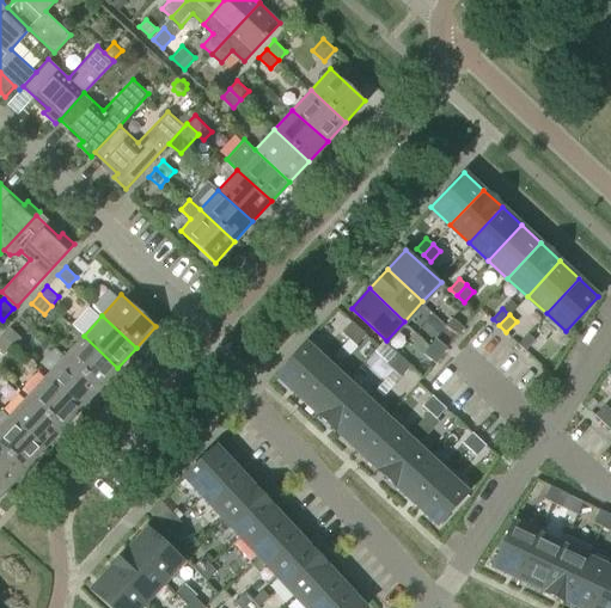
[(446,324),(458,333),(464,325),(452,317),(446,324)]
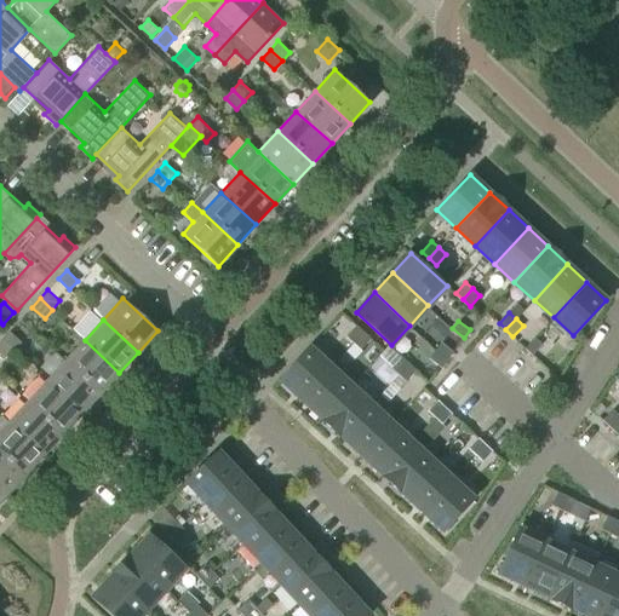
[(347,335),(354,341),(364,330),(357,324),(347,335)]
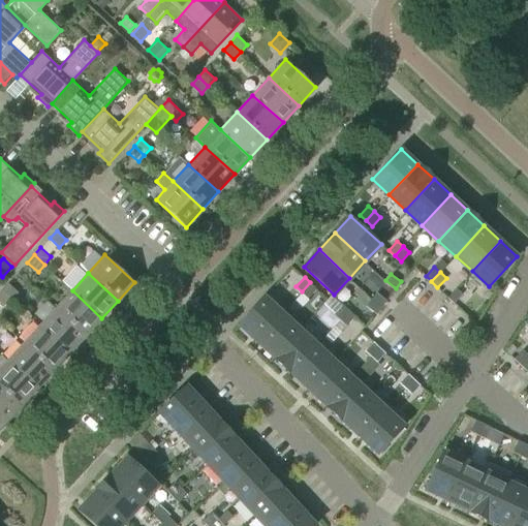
[(2,289),(11,299),(19,291),(8,282),(2,289)]
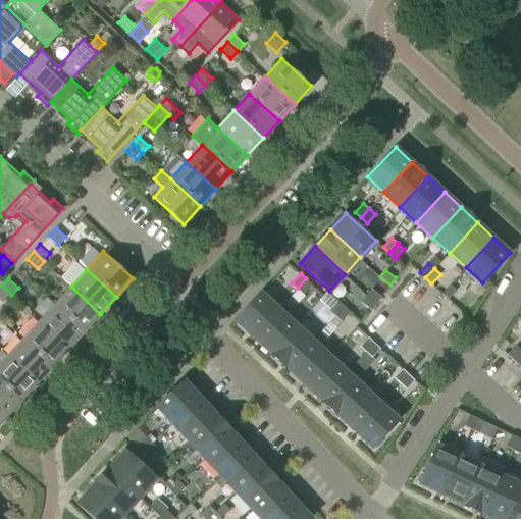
[(306,278),(298,288),(304,294),(312,284),(306,278)]
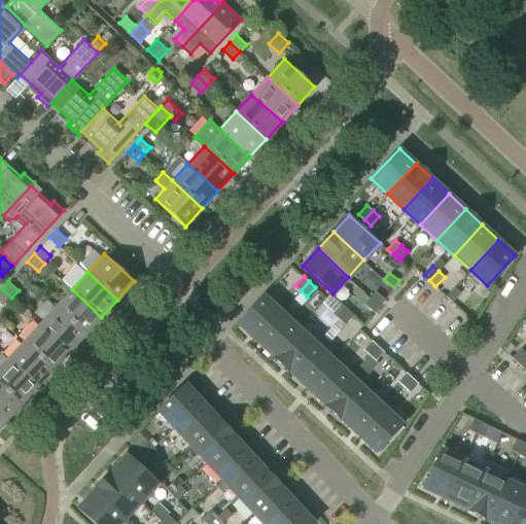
[(461,291),(455,286),(446,295),(452,301),(461,291)]
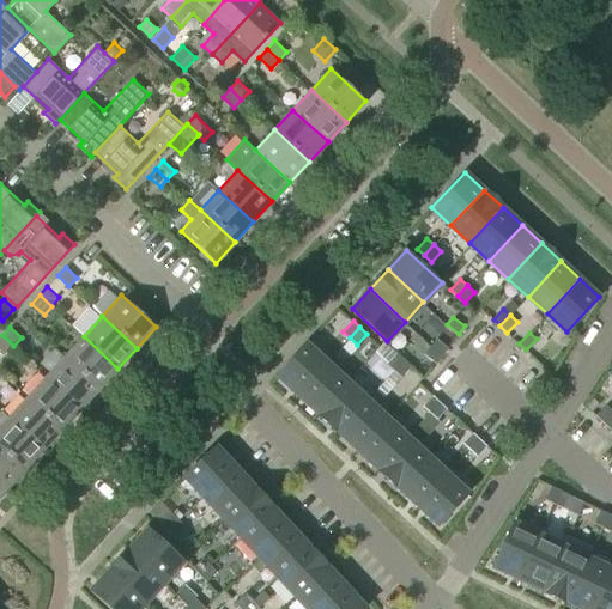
[(13,346),(2,335),(0,336),(0,348),(6,354),(13,346)]
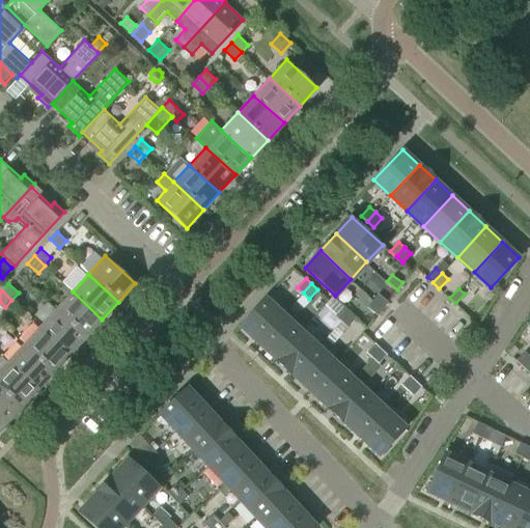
[(102,320),(73,292),(56,309),(86,337),(102,320)]
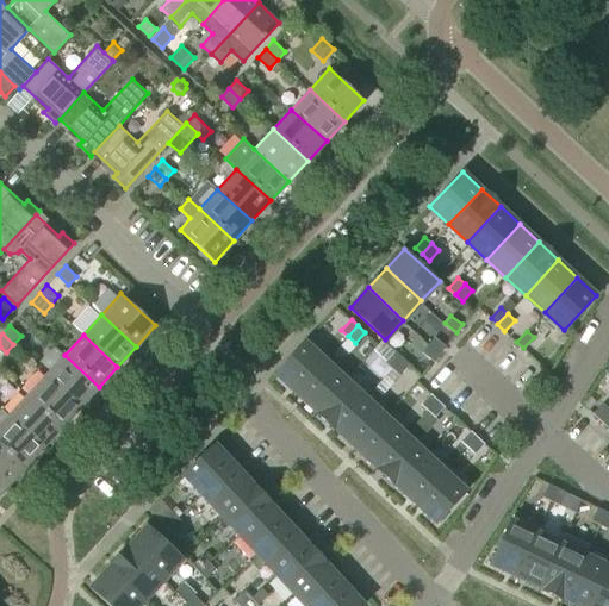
[(428,343),(440,353),(446,344),(434,336),(428,343)]
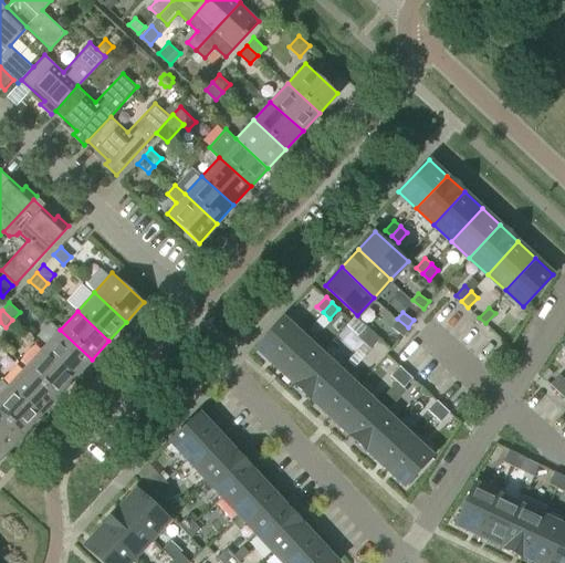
[(274,363),(301,334),(283,318),(255,346),(274,363)]
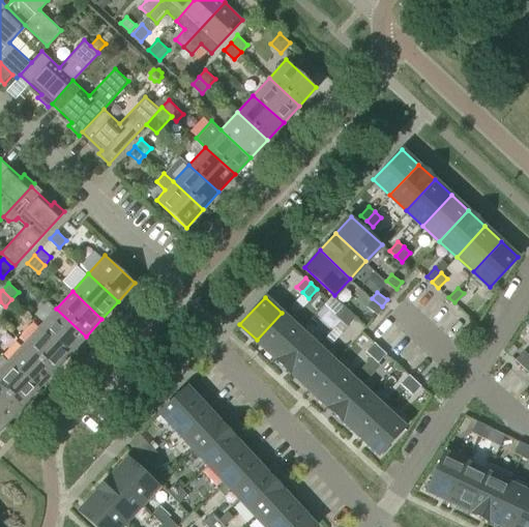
[(377,313),(382,306),(372,298),(366,305),(377,313)]
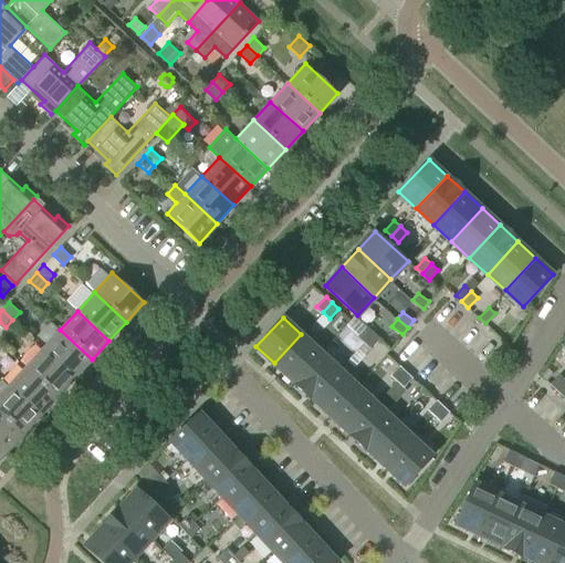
[(373,331),(367,325),(358,335),(364,341),(373,331)]
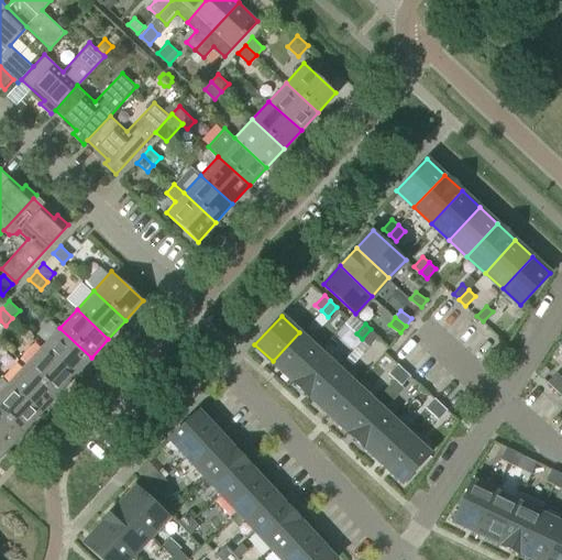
[(59,328),(43,346),(75,375),(91,358),(59,328)]
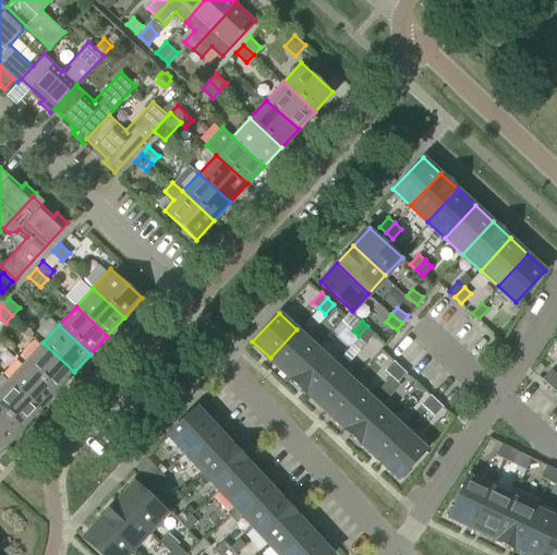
[(359,336),(365,342),(375,333),(367,326),(359,336)]
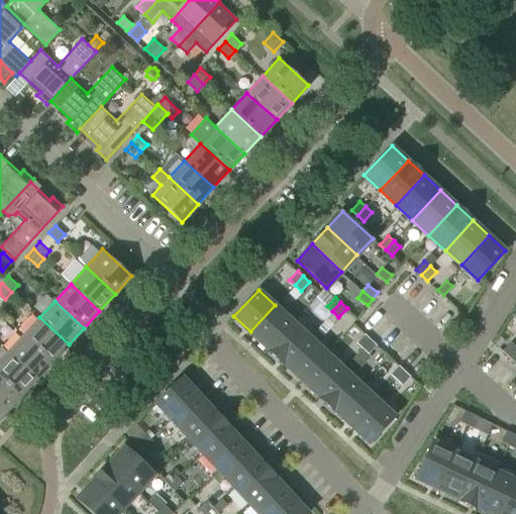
[(292,321),(275,305),(250,331),(268,347),(292,321)]
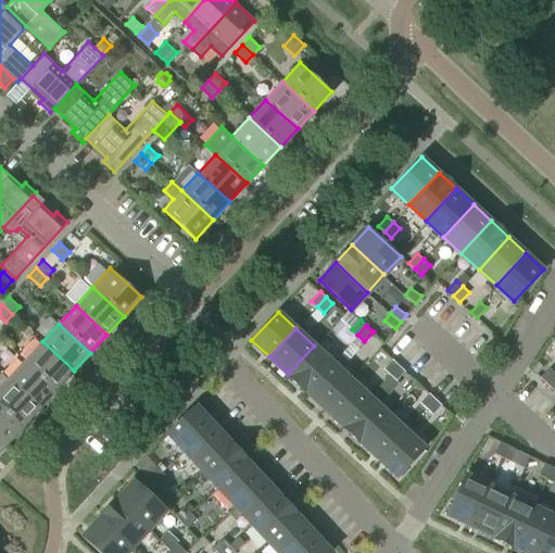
[(42,341),(25,360),(57,389),(74,371),(42,341)]
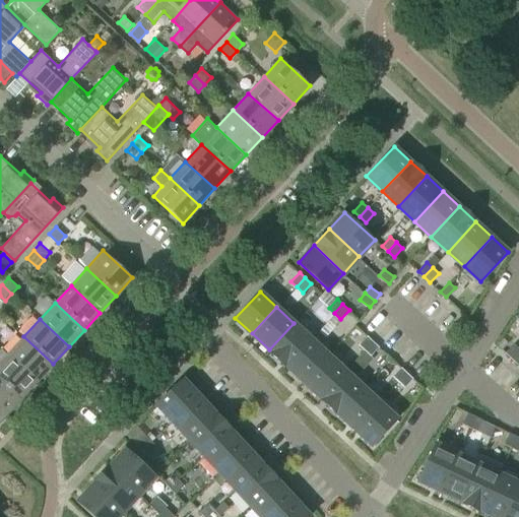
[(269,349),(286,366),(311,338),(294,323),(269,349)]
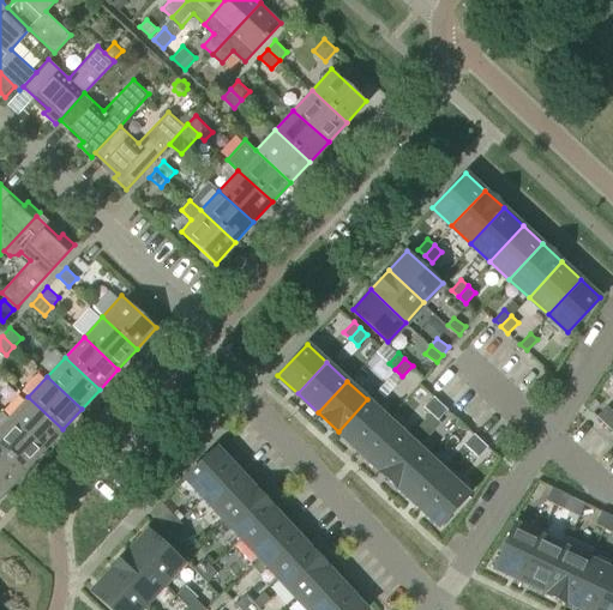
[(424,405),(431,412),(440,402),(433,394),(424,405)]
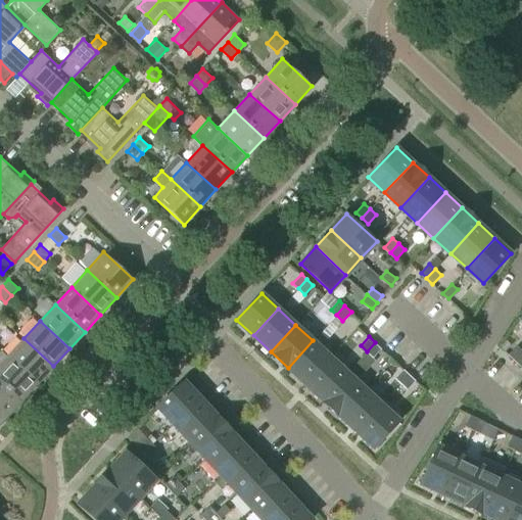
[(53,366),(24,338),(7,356),(37,383),(53,366)]
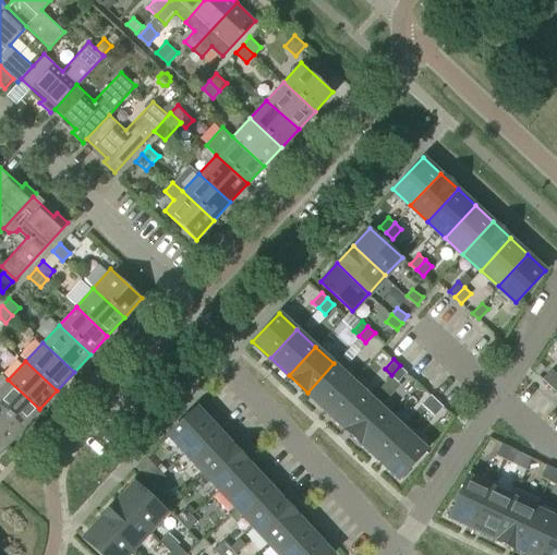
[(307,393),(326,409),(352,381),(334,363),(307,393)]
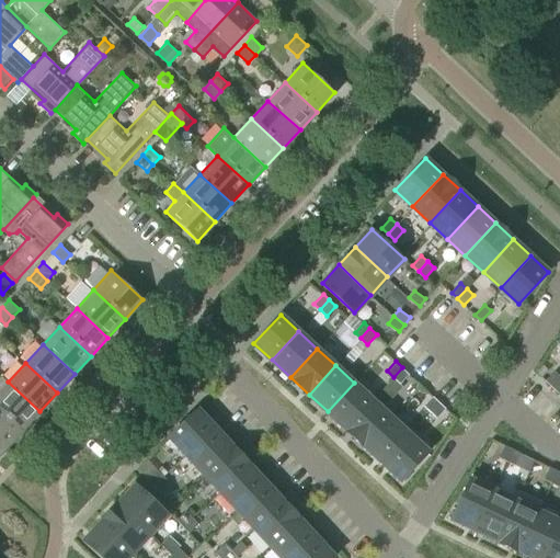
[(402,367),(393,377),(400,383),(409,373),(402,367)]
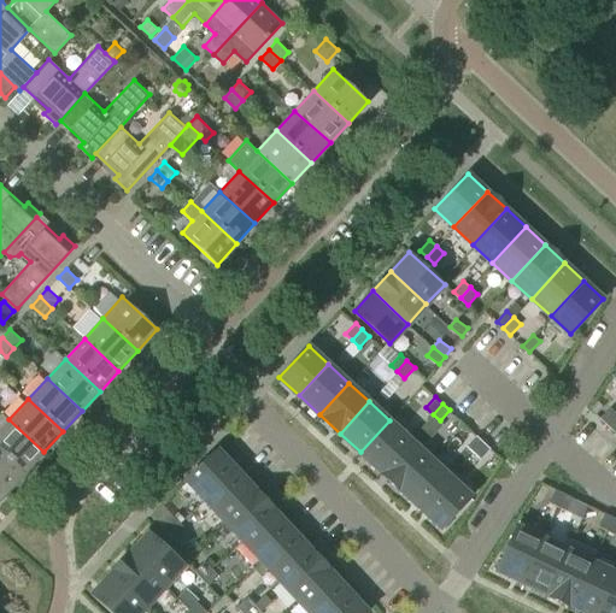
[(600,417),(608,424),(615,414),(615,412),(610,407),(600,417)]
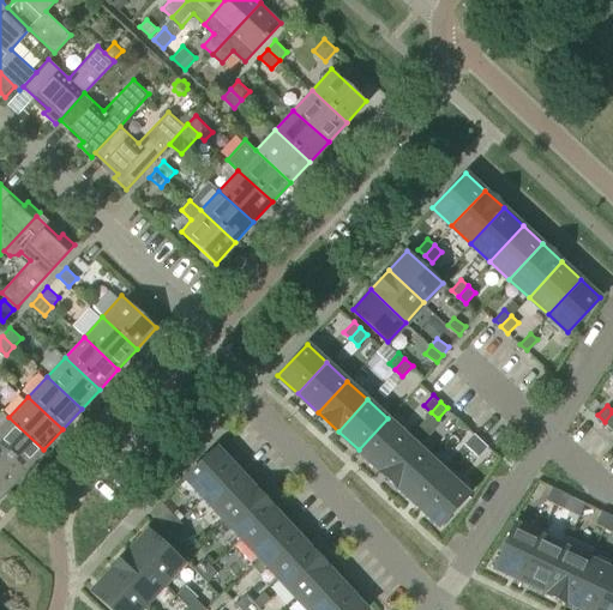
[(0,411),(0,446),(25,470),(43,450),(8,417),(1,410),(0,411)]
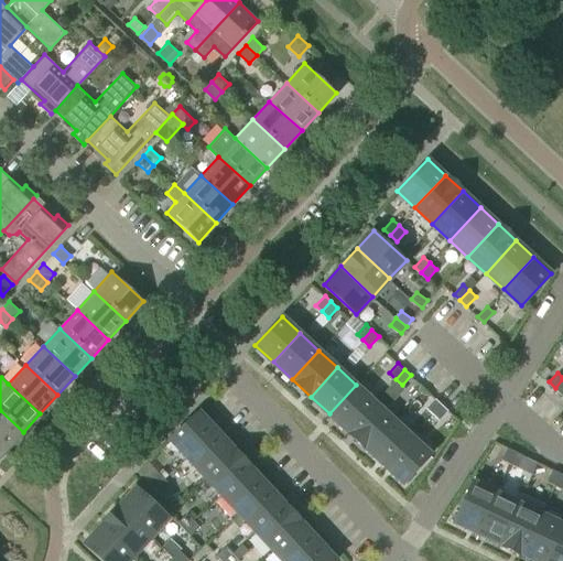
[(356,385),(329,413),(348,431),(375,402),(356,385)]
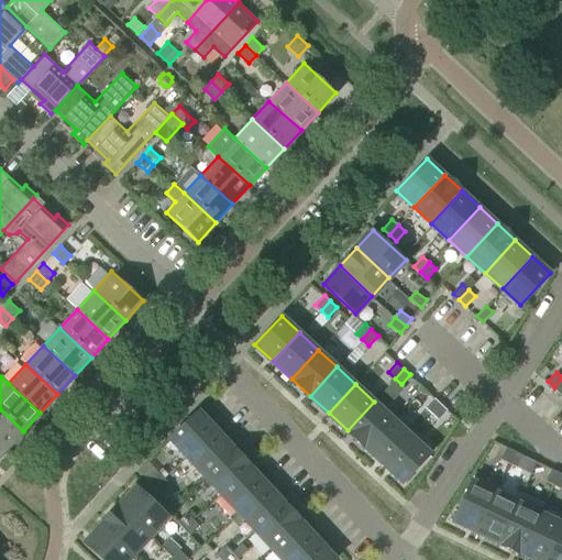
[(431,413),(441,403),(434,396),(426,406),(431,413)]
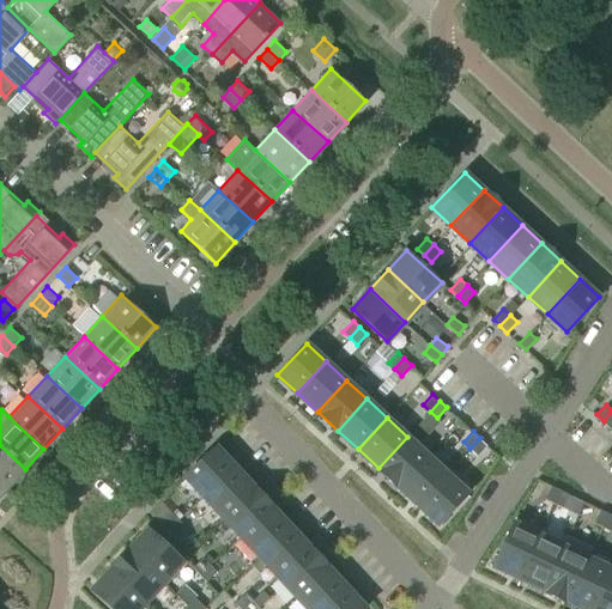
[(379,468),(399,486),(428,455),(407,437),(379,468)]
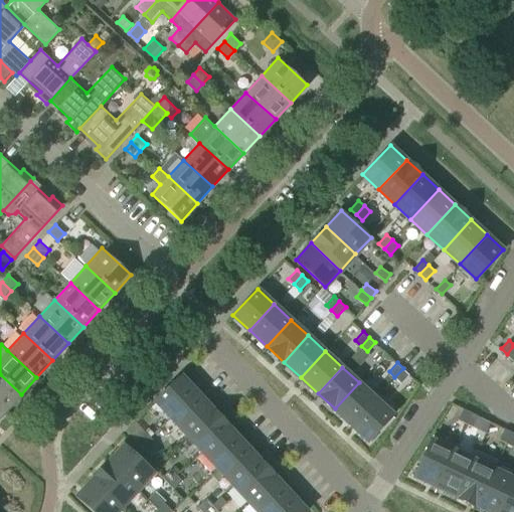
[(409,373),(403,368),(394,377),(400,382),(409,373)]
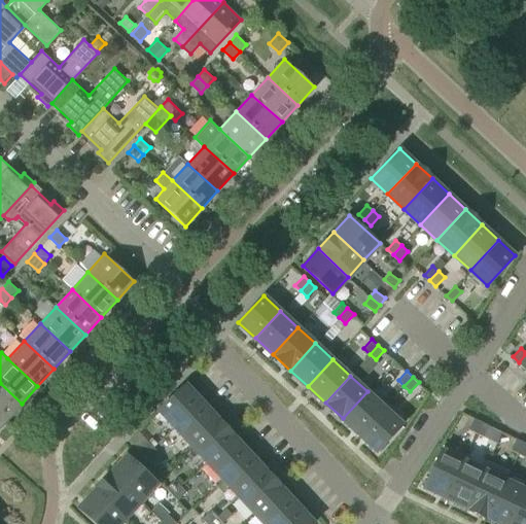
[(22,404),(0,383),(0,415),(5,421),(22,404)]
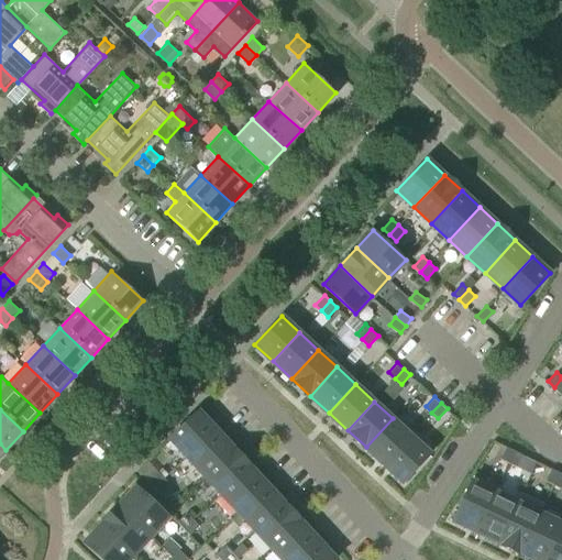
[(186,456),(215,428),(198,410),(169,437),(186,456)]
